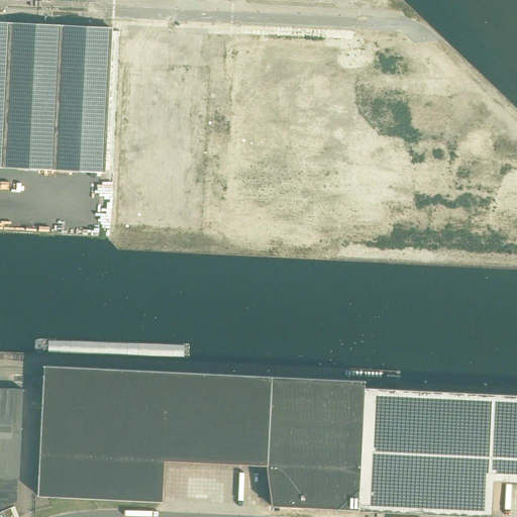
[(111,29),(0,23),(0,166),(105,172),(111,29)]
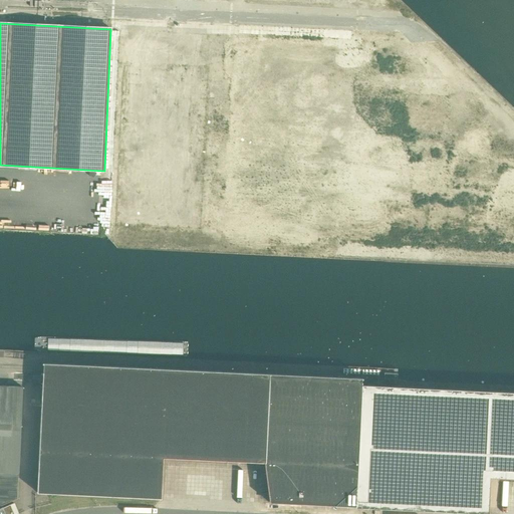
[(355,508),(355,507),(361,386),(361,379),(363,379),(363,378),(42,363),(42,364),(43,364),(44,364),(44,368),(43,372),(42,372),(37,493),(162,499),(164,458),(264,463),(269,503),(353,507),(353,508),(355,508)]
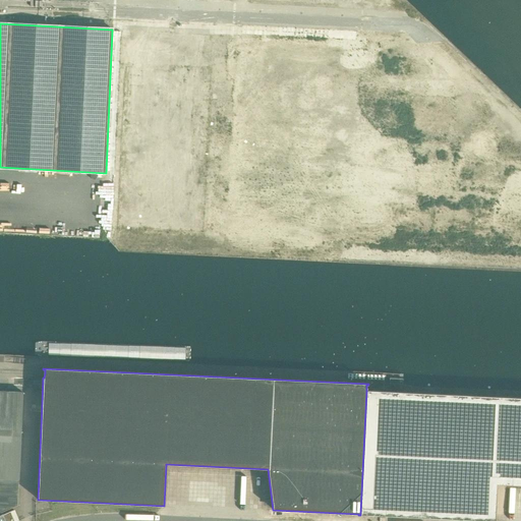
[(0,512),(17,506),(22,393),(0,391),(0,512)]
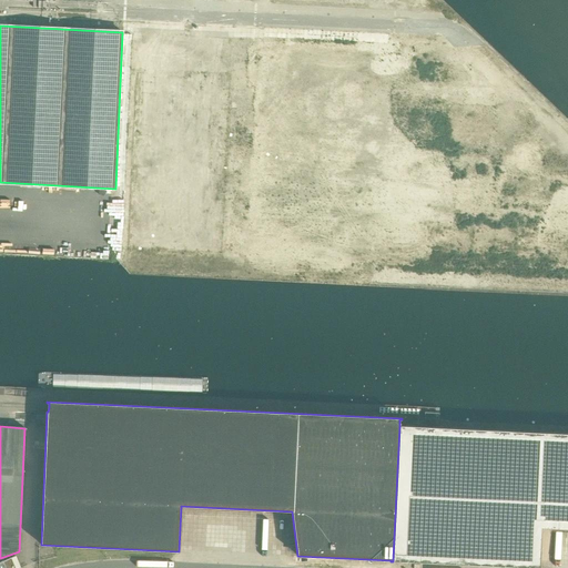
[(567,433),(399,426),(393,560),(401,561),(539,567),(541,528),(567,529),(567,433)]
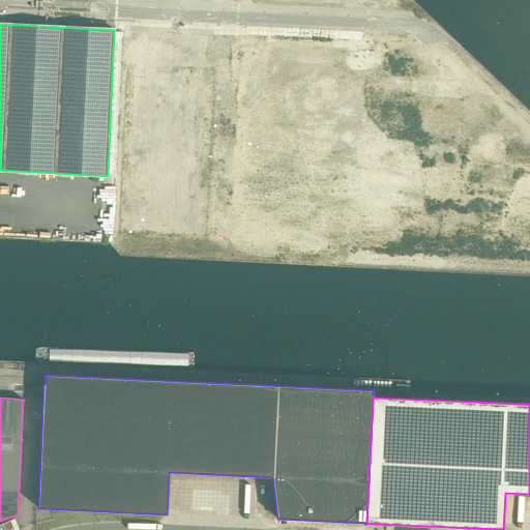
[(13,529),(10,521),(3,524),(5,529),(13,529)]
